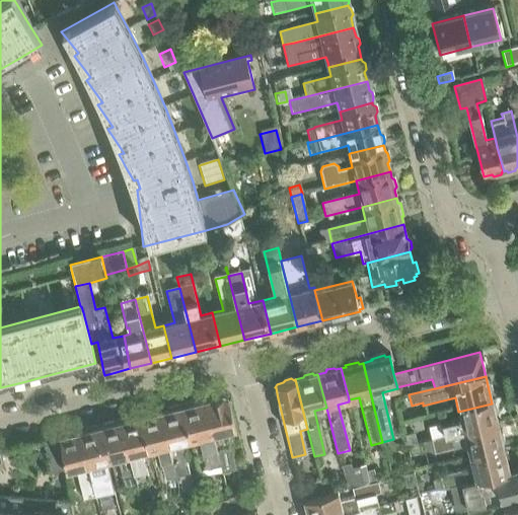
[(212,400),(203,402),(219,467),(221,473),(235,470),(226,433),(236,431),(228,398),(223,395),(211,398),(212,400)]
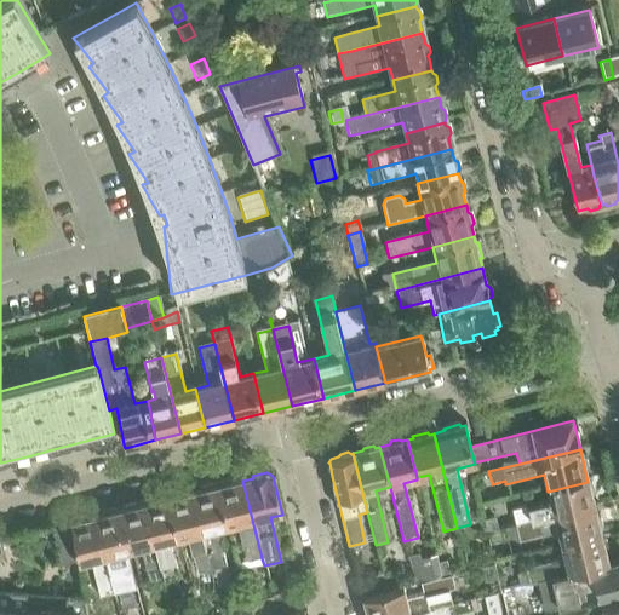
[(235,481),(216,484),(227,528),(238,526),(246,563),(262,558),(242,481),(235,483),(235,481)]
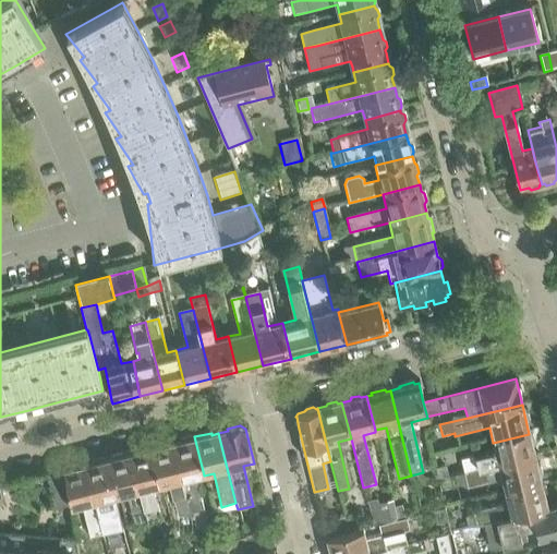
[(495,452),(460,460),(463,474),(534,457),(529,434),(493,443),(495,452)]
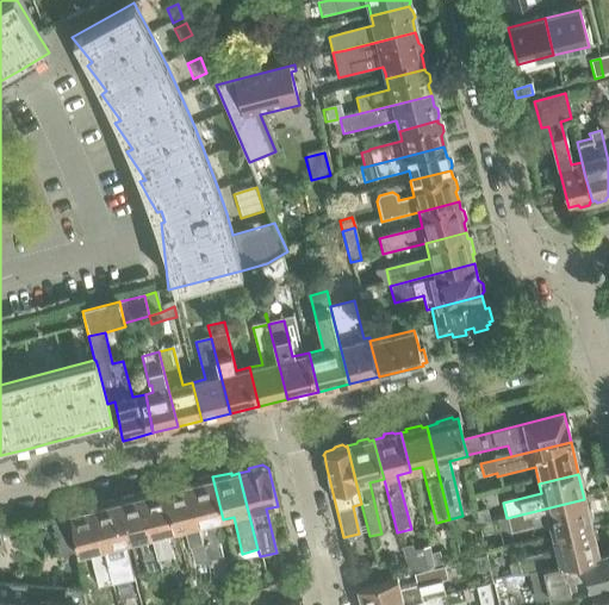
[(194,485),(190,485),(209,562),(212,580),(227,577),(211,522),(223,519),(212,476),(193,481),(194,485)]
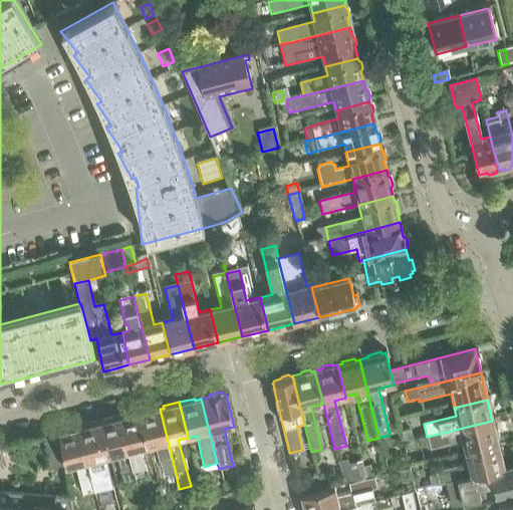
[(154,409),(139,413),(147,448),(156,446),(164,477),(176,474),(160,409),(155,411),(154,409)]
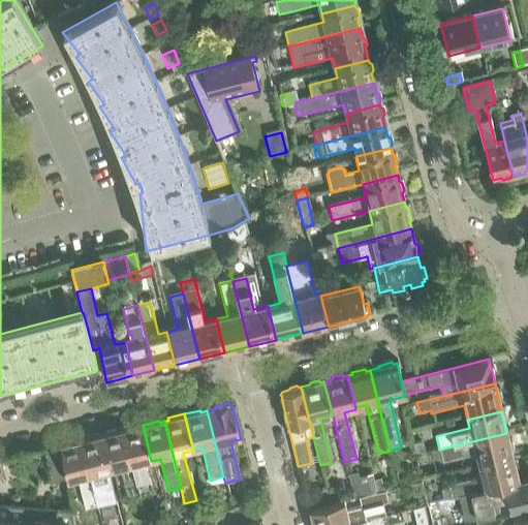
[(127,430),(122,432),(138,496),(152,493),(145,463),(151,461),(143,425),(127,428),(127,430)]
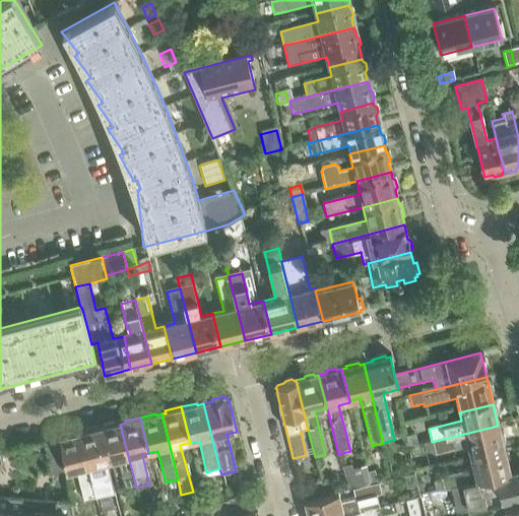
[(101,429),(100,430),(108,463),(110,463),(117,461),(125,491),(136,488),(120,425),(116,426),(115,424),(101,427),(101,429)]
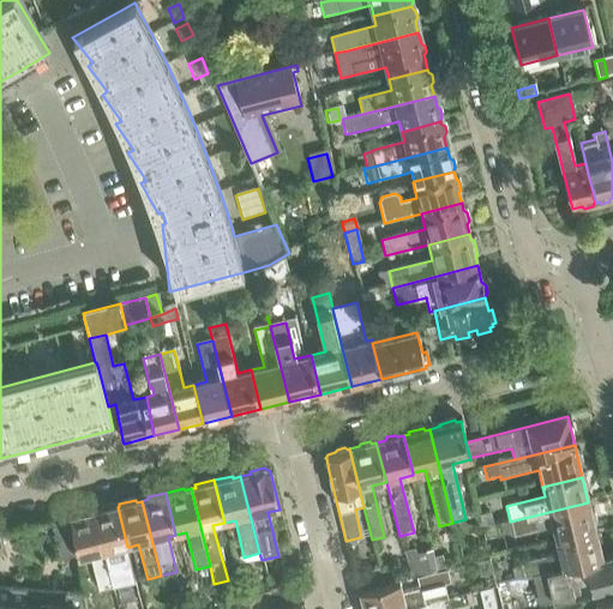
[(510,522),(499,524),(502,535),(515,537),(552,528),(556,543),(595,535),(588,502),(510,522)]
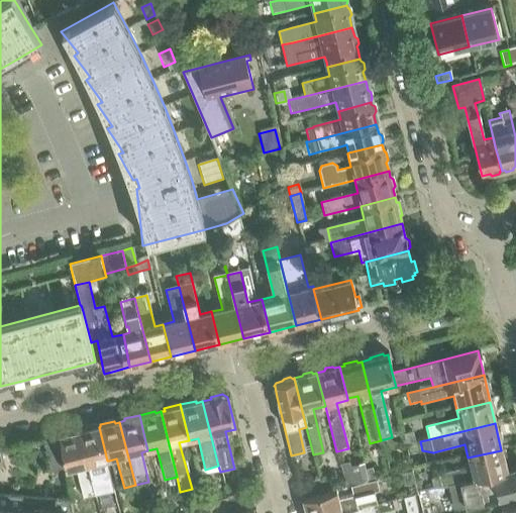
[(83,431),(79,432),(94,497),(112,492),(105,462),(107,460),(99,427),(97,427),(96,425),(82,429),(83,431)]
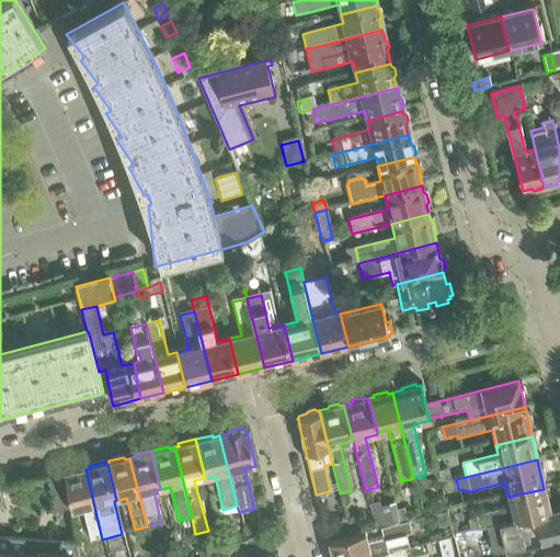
[(79,468),(64,473),(70,510),(70,512),(80,510),(88,543),(102,540),(86,469),(80,470),(79,468)]
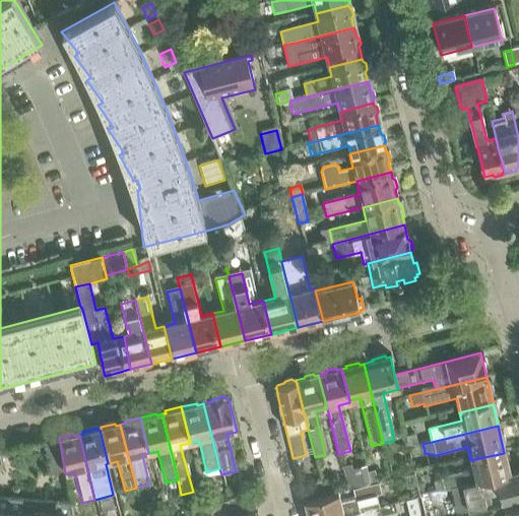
[(415,434),(405,437),(407,447),(418,445),(415,434)]
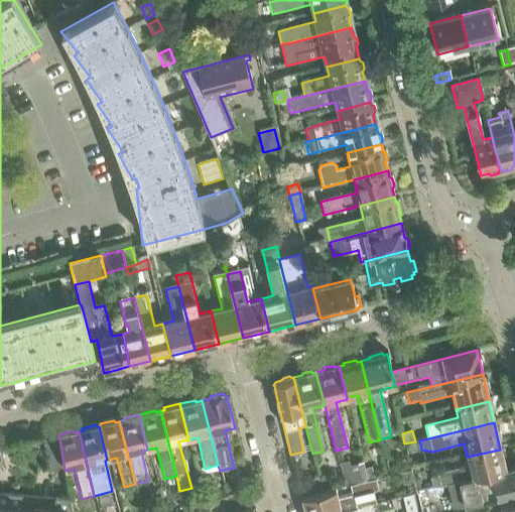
[(440,487),(446,485),(505,471),(500,450),(467,457),(469,467),(437,475),(430,481),(432,489),(440,487)]
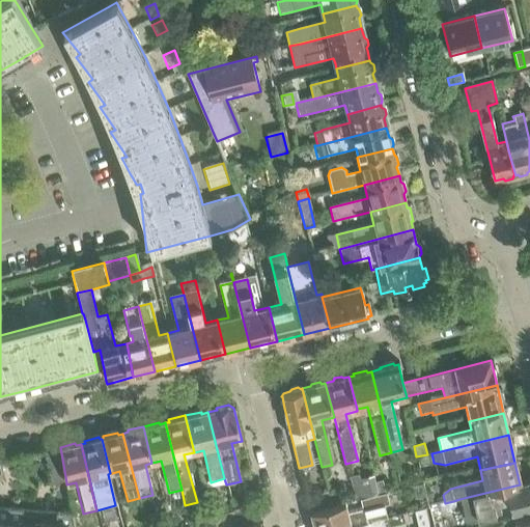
[(359,477),(350,479),(355,502),(378,496),(374,483),(373,478),(360,481),(359,477)]
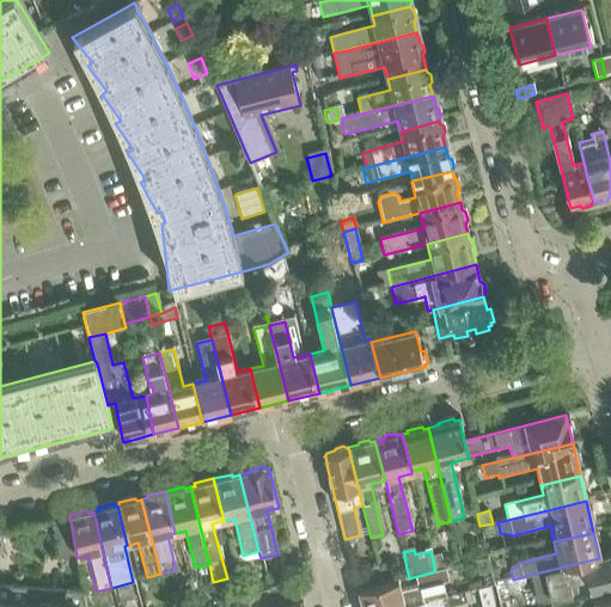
[(440,555),(432,557),(435,571),(444,569),(440,555)]
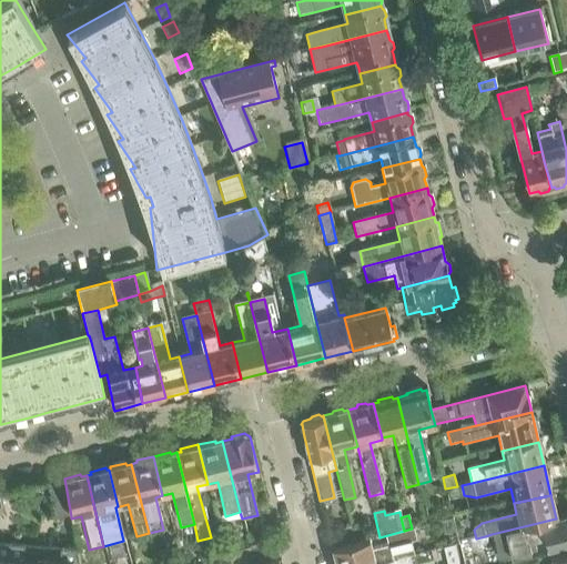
[(566,515),(556,519),(492,534),(498,561),(532,553),(528,541),(546,536),(550,559),(566,554),(566,515)]
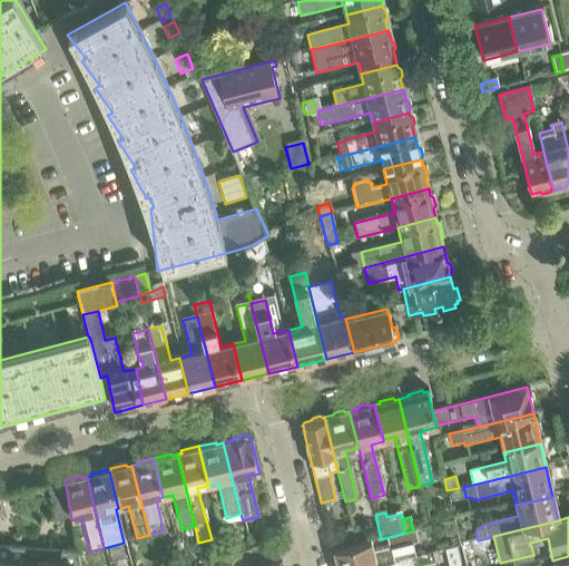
[(454,520),(441,524),(445,537),(458,535),(454,520)]
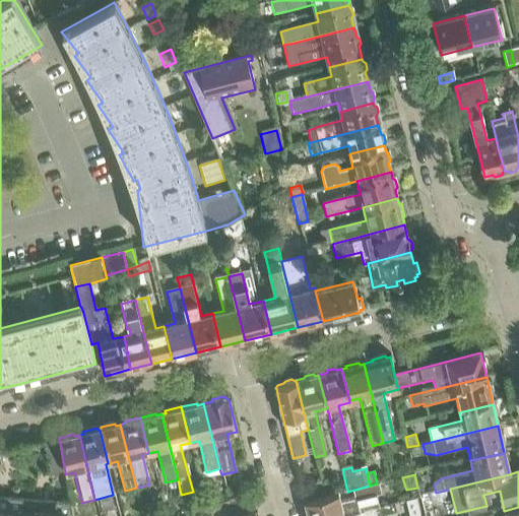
[(322,485),(325,497),(338,494),(335,481),(322,485)]
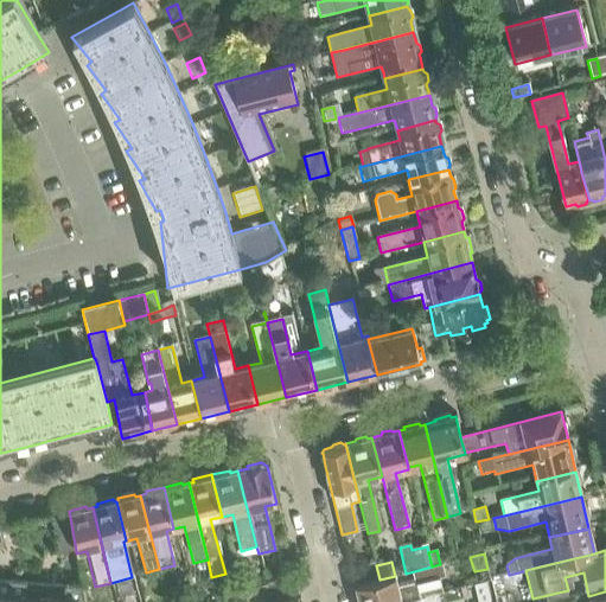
[(356,586),(380,580),(376,565),(350,571),(353,587),(356,586)]
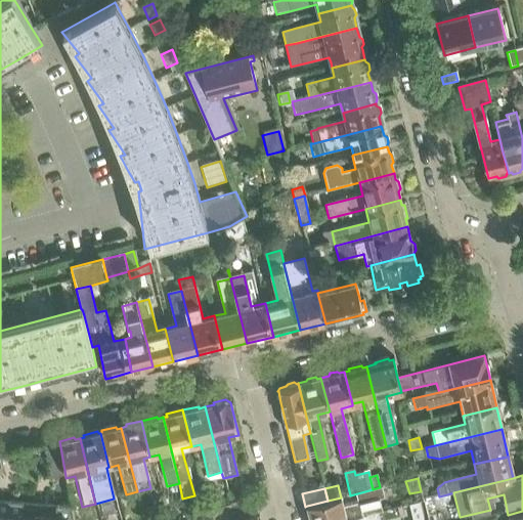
[(341,497),(328,501),(307,506),(308,508),(306,511),(308,518),(310,519),(348,519),(377,513),(382,512),(379,502),(385,500),(382,488),(355,495),(357,503),(343,507),(341,497)]
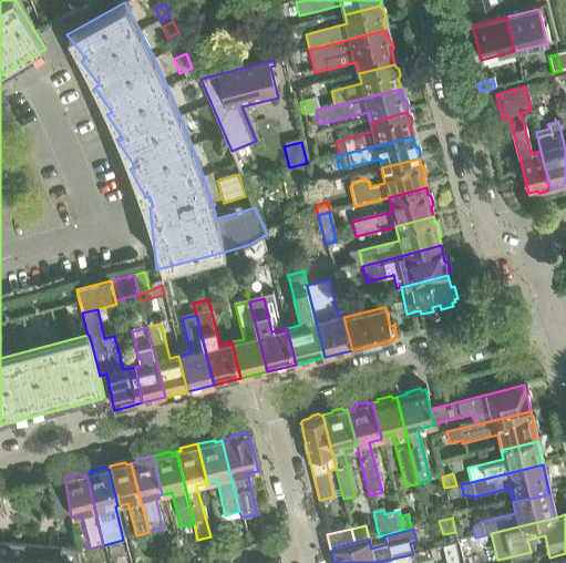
[(42,562),(42,561),(24,560),(24,546),(0,543),(0,562),(42,562)]
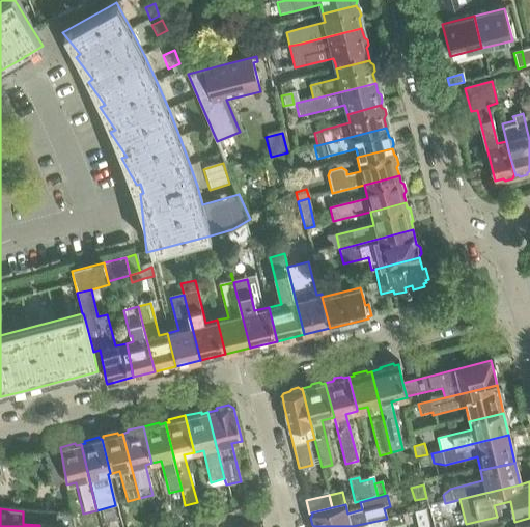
[(428,526),(424,509),(414,511),(417,526),(428,526)]
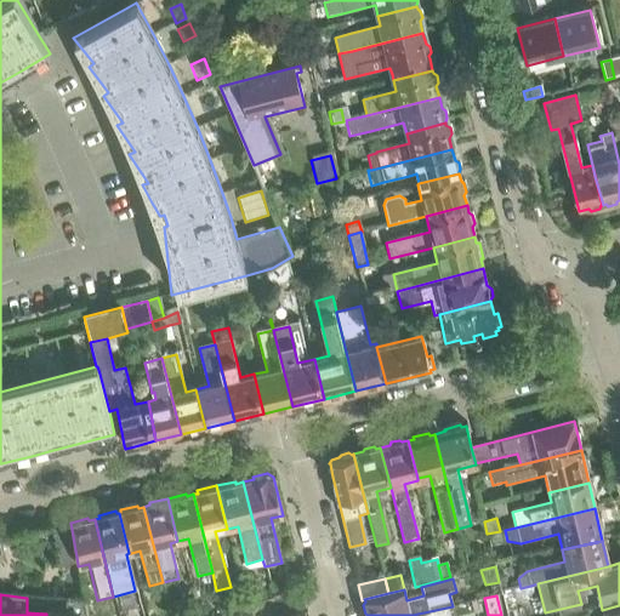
[(272,598),(249,604),(251,615),(276,615),(272,598)]
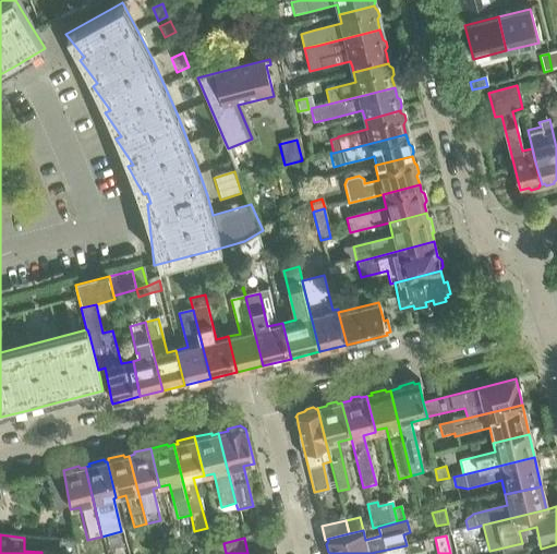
[(59,553),(76,553),(75,541),(60,540),(59,553)]
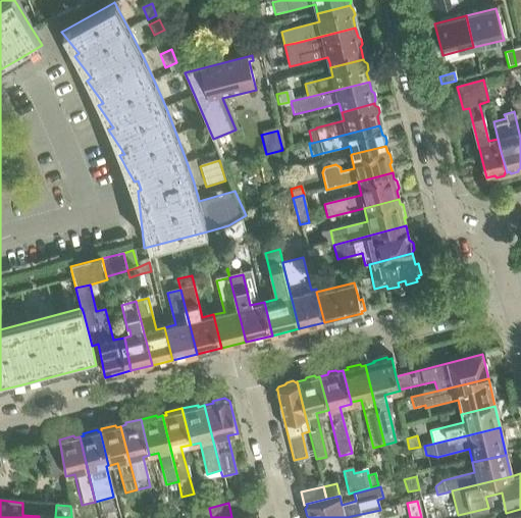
[(520,517),(520,509),(506,513),(507,517),(520,517)]
